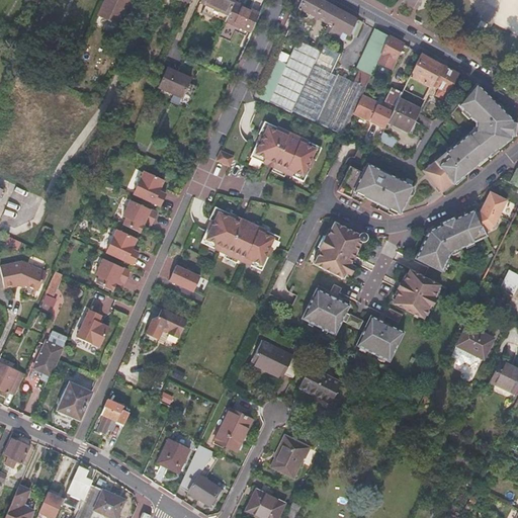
[(119,25),(132,0),(105,0),(98,16),(119,25)]
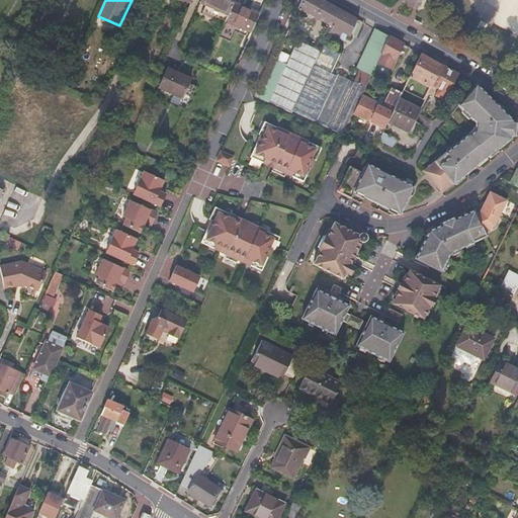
[(234,1),(234,0),(200,0),(200,2),(205,4),(228,14),(234,1)]
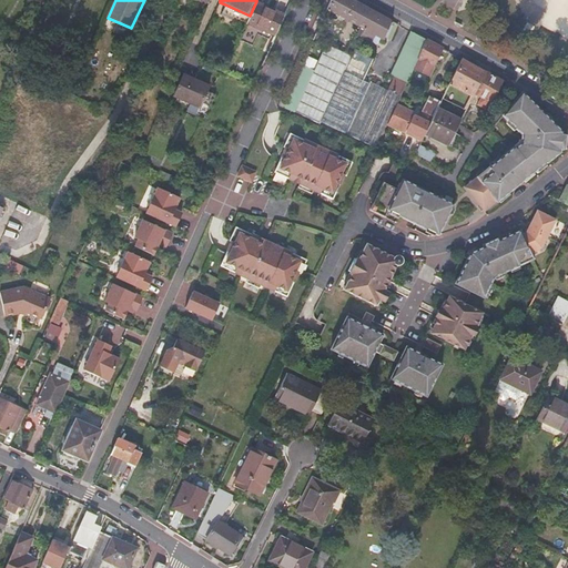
[(354,33),(359,36),(372,10),(354,0),(331,0),(327,9),(335,13),(353,22),(352,26),(354,27),(353,30),(354,33)]
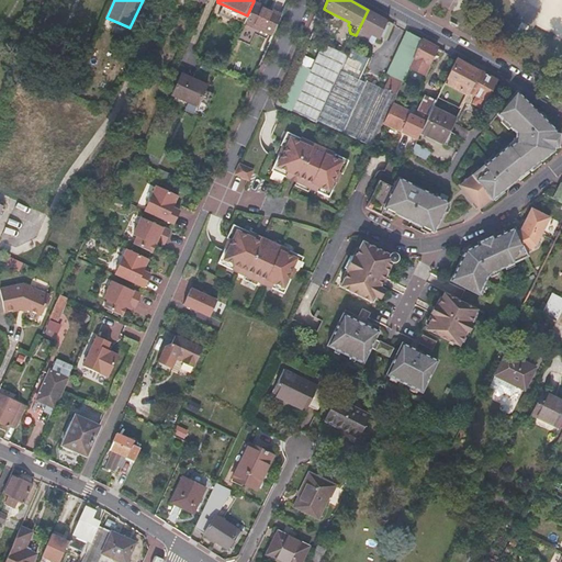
[(272,34),(281,14),(254,1),(247,15),(245,22),(272,34)]
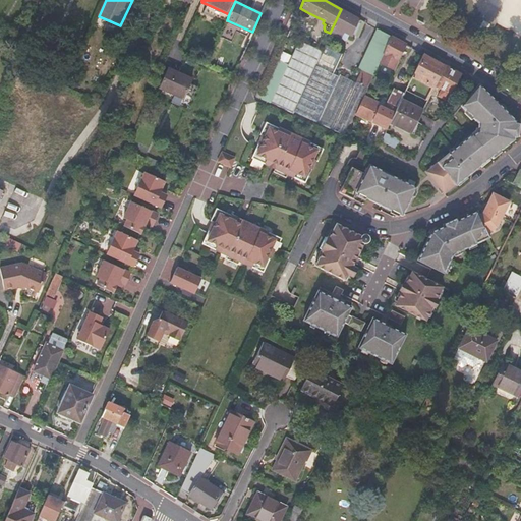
[(357,35),(364,21),(341,9),(330,33),(338,37),(341,31),(350,36),(352,32),(357,35)]
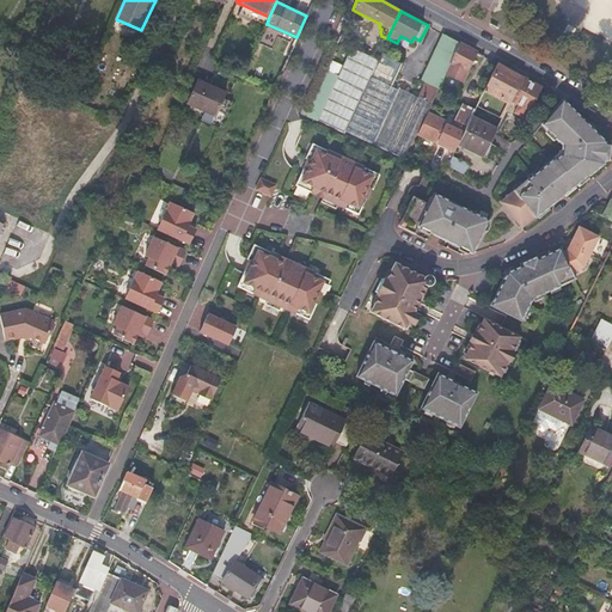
[(357,46),(360,38),(343,31),(340,38),(357,46)]
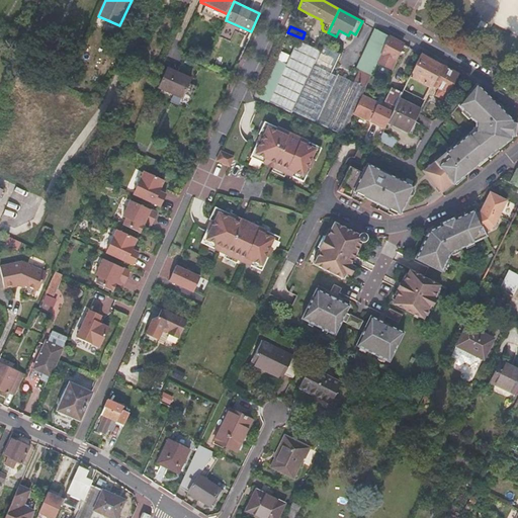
[(372,71),(376,62),(387,35),(386,35),(375,28),(358,65),(360,66),(371,71),(372,71)]
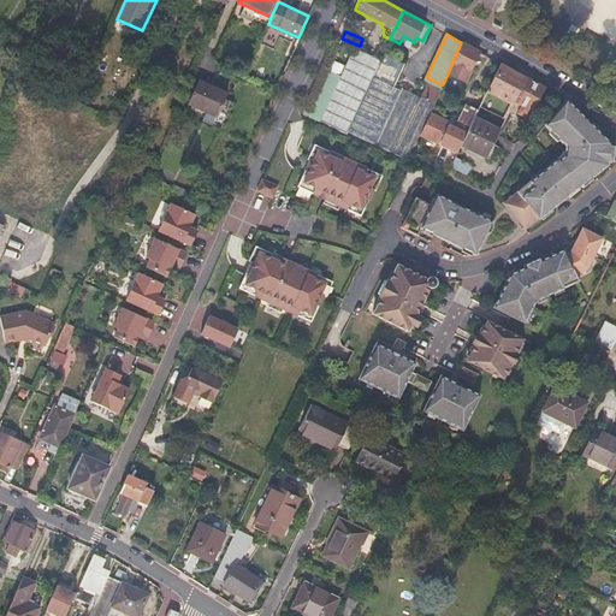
[(325,104),(350,46),(342,42),(317,100),(325,104)]
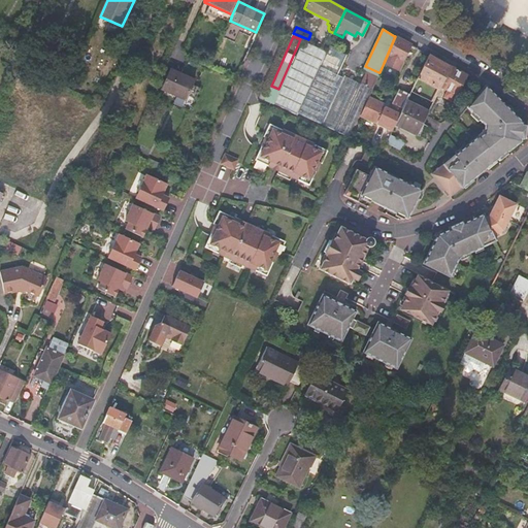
[(399,70),(410,44),(395,36),(384,63),(399,70)]
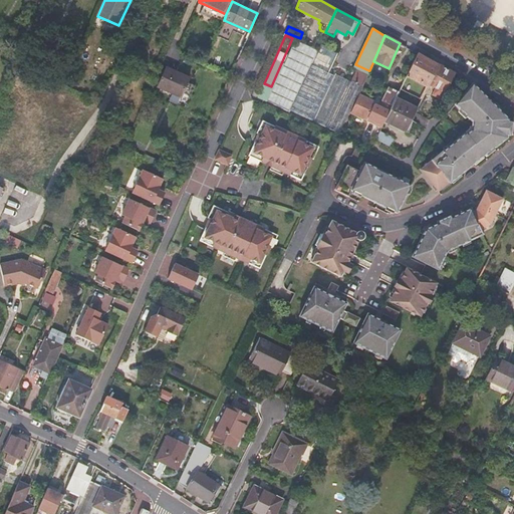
[(302,43),(295,39),(274,85),(281,89),(302,43)]
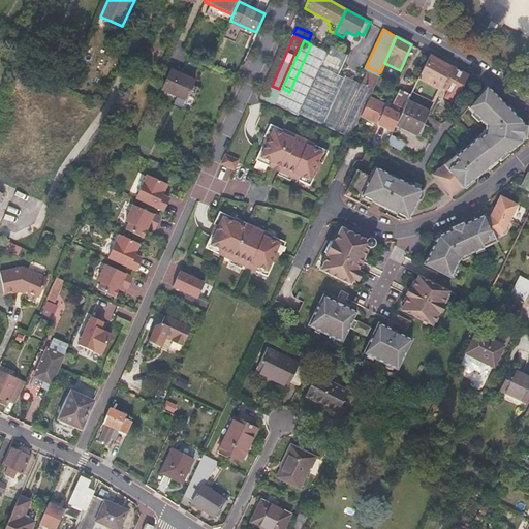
[(323,60),(333,64),(339,51),(330,47),(328,50),(327,52),(323,60)]
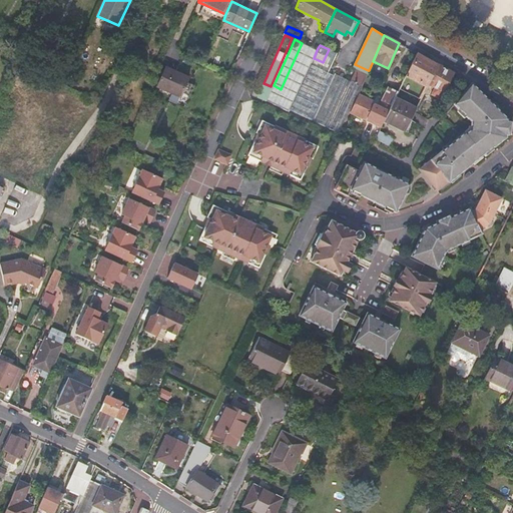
[(311,64),(314,58),(317,50),(307,46),(278,109),(288,113),(289,110),(291,105),(303,81),(311,64)]
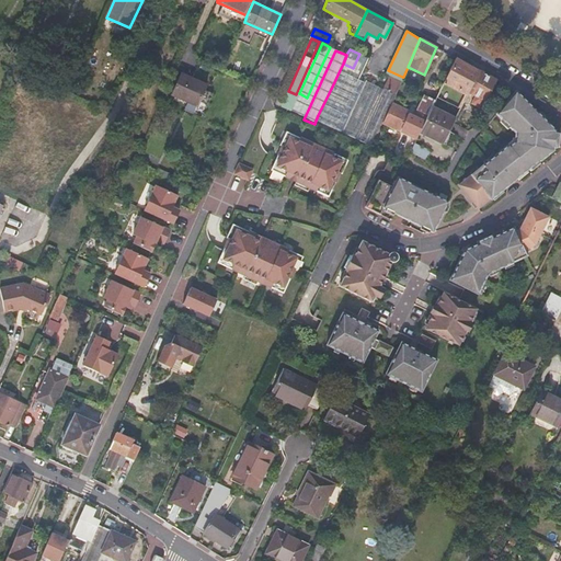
[(469,94),(480,71),(455,58),(444,82),(469,94)]
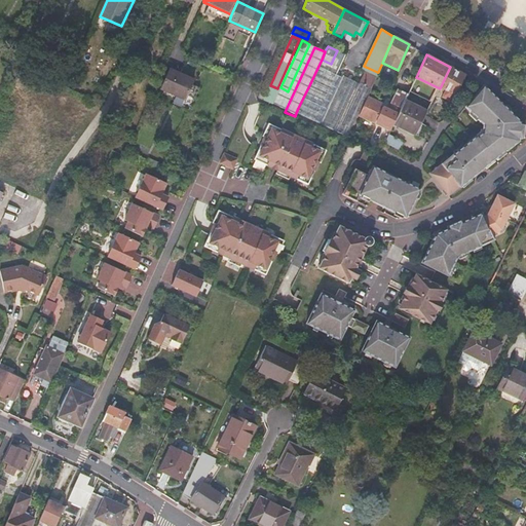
[(329,70),(331,64),(322,60),(318,66),(325,69),(328,70),(329,70)]
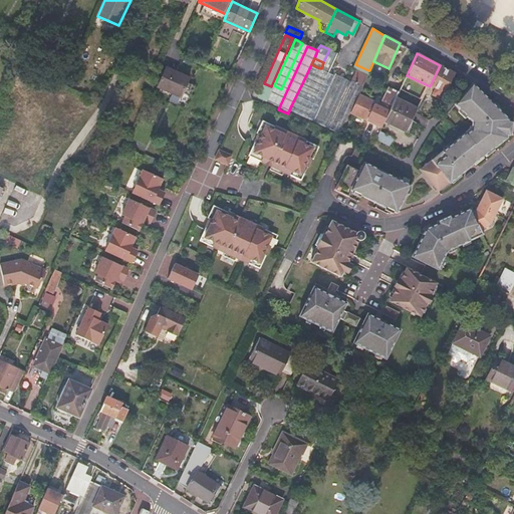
[(317,67),(311,64),(303,81),(291,105),(298,108),(317,67)]
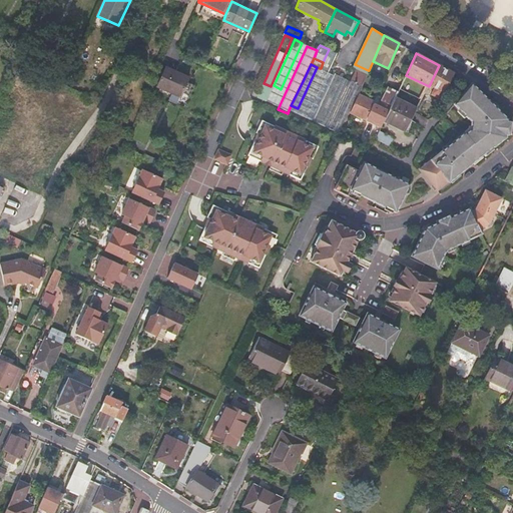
[(362,83),(368,70),(357,65),(351,78),(352,79),(360,82),(362,83)]
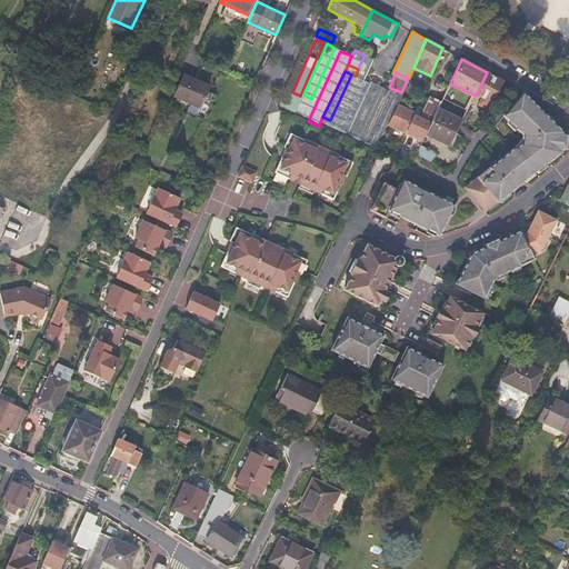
[(492,102),(502,80),(487,72),(476,96),(472,102),(477,105),(480,98),(481,97),(483,98),(483,99),(480,106),(488,109),(491,101),(492,102)]
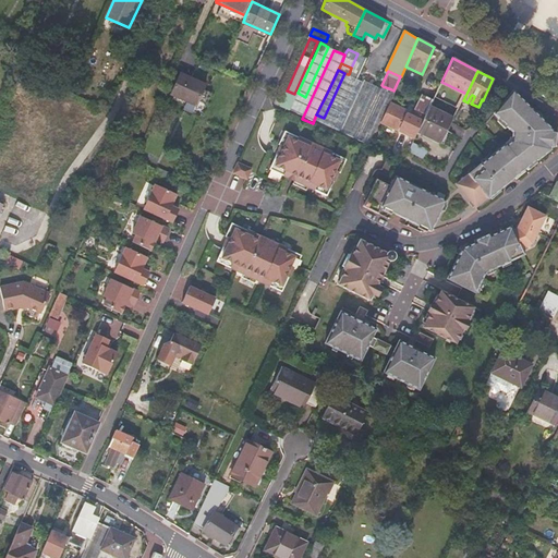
[(195,105),(205,83),(181,72),(171,94),(195,105)]
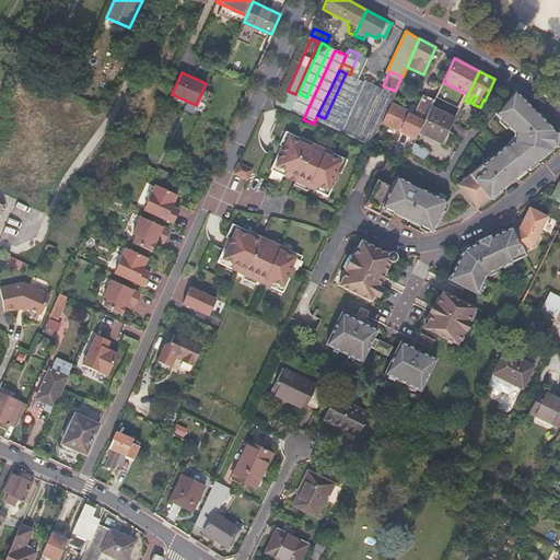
[(357,78),(350,74),(349,74),(328,119),(336,124),(357,78)]
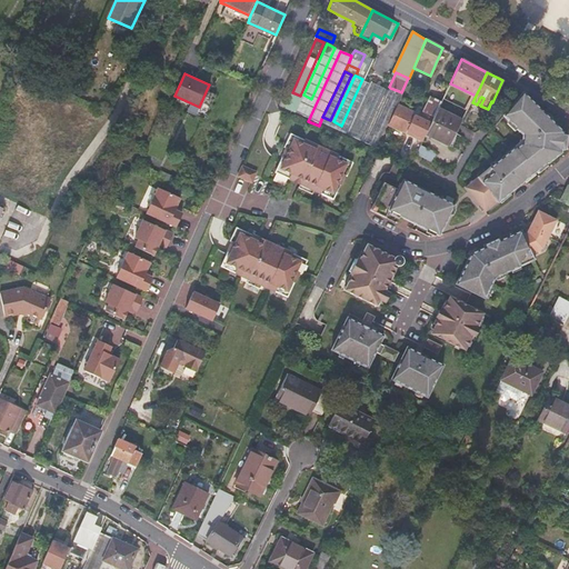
[(361,131),(382,86),(371,80),(349,126),(361,131)]
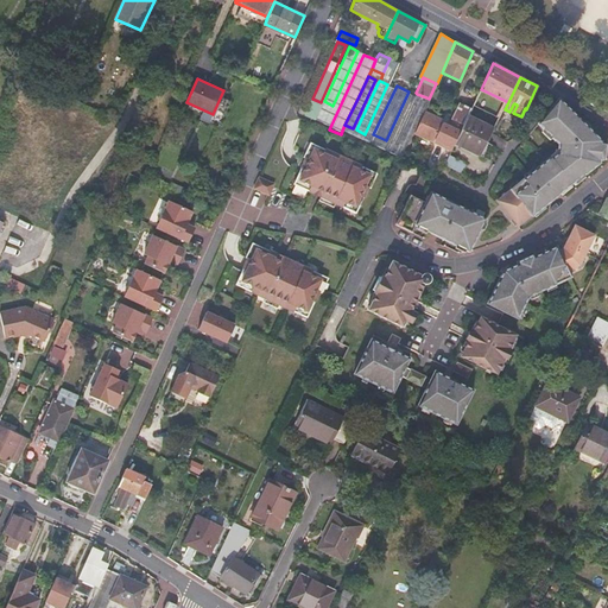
[(426,97),(417,94),(394,141),(403,146),(426,97)]
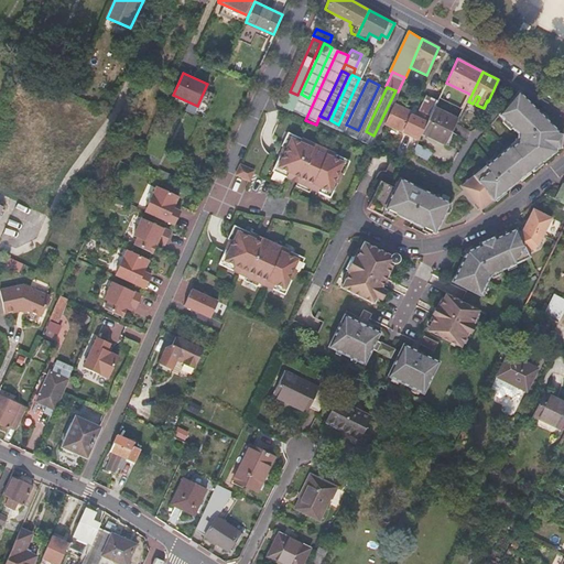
[(555,150),(556,142),(552,142),(553,138),(556,138),(557,131),(518,91),(500,115),(520,134),(520,140),(511,148),(510,145),(461,186),(479,209),(491,198),(492,199),(505,190),(502,186),(508,182),(510,185),(542,159),(543,160),(555,150)]
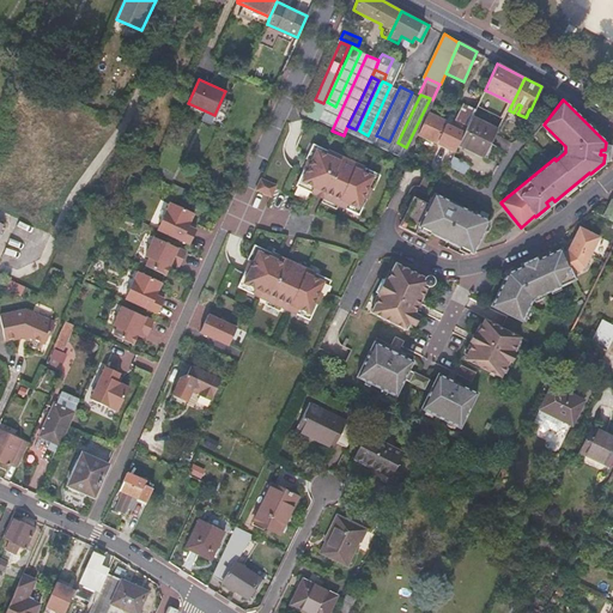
[(327,120),(331,111),(313,104),(309,113),(327,120)]
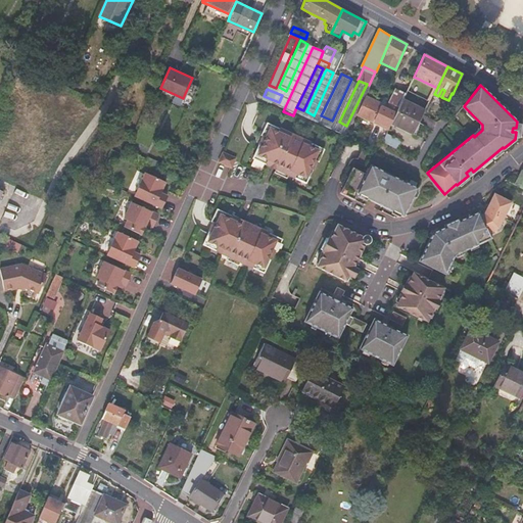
[(401,101),(405,96),(395,92),(382,120),(390,125),(401,101)]
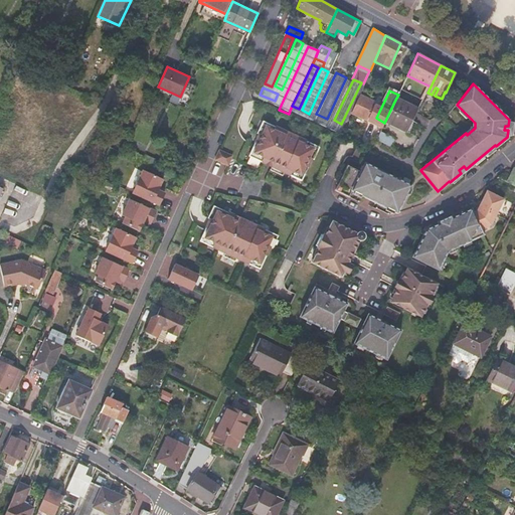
[(375,101),(359,93),(351,111),(367,119),(371,112),(370,111),(375,101)]
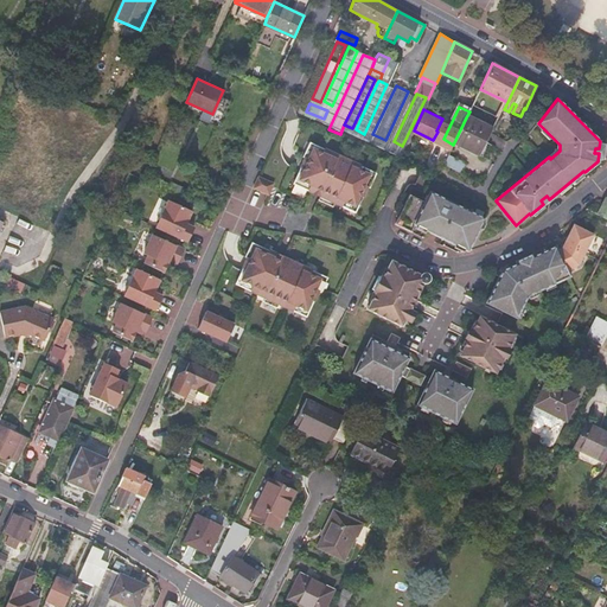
[(487,142),(492,134),(493,129),(466,117),(453,145),(483,158),(490,144),(487,142)]
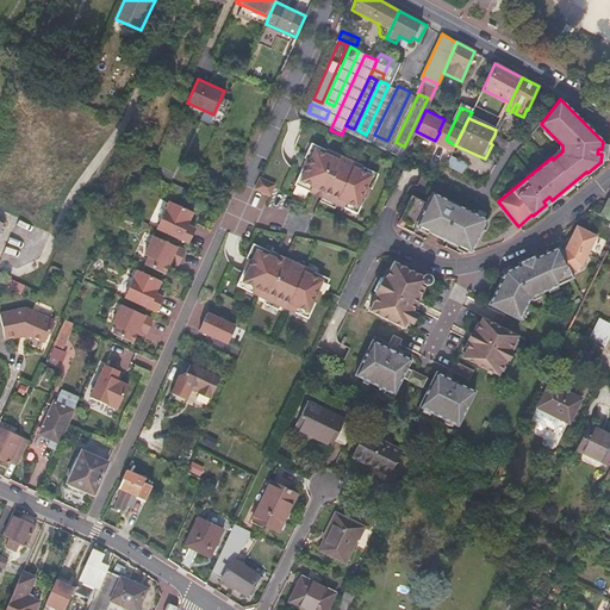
[(346,125),(343,131),(347,134),(362,141),(366,135),(358,130),(354,129),(346,125)]
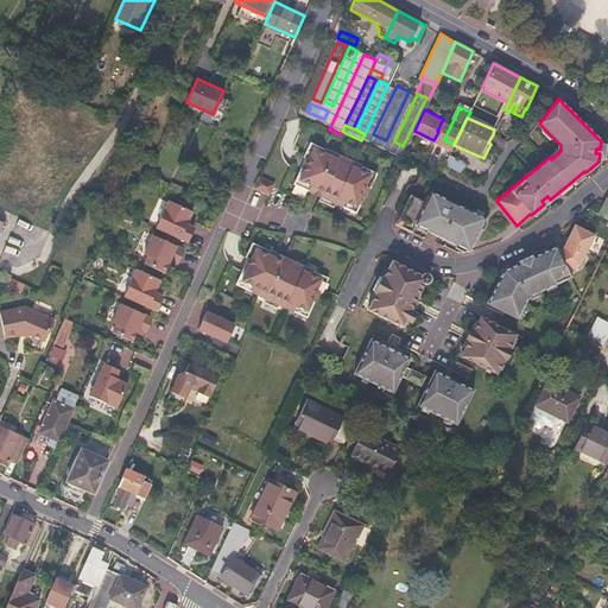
[(501,150),(507,141),(493,134),(488,143),(491,144),(501,150)]
